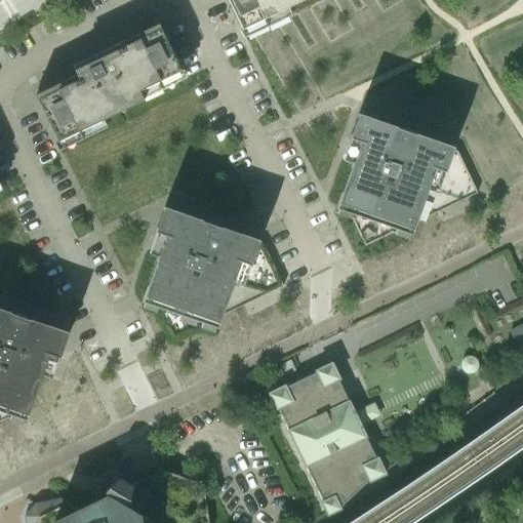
[(230,0),(243,28),(302,0),(230,0)]
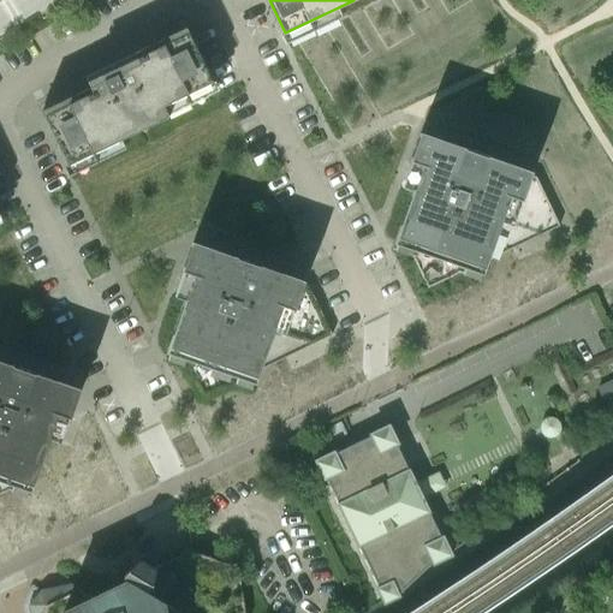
[(96,81),(94,85),(42,111),(69,165),(171,115),(165,105),(214,82),(188,27),(136,52),(137,54),(119,64),(114,66),(108,70),(105,72),(100,76),(96,81)]
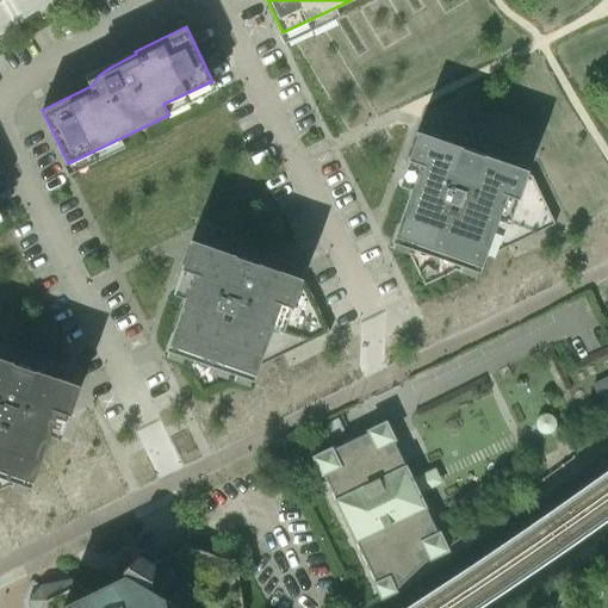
[(533,174),(527,172),(528,169),(484,154),(482,162),(459,154),(461,147),(417,130),(408,160),(420,163),(411,187),(392,241),(481,271),(486,254),(488,255),(557,222),(533,174)]
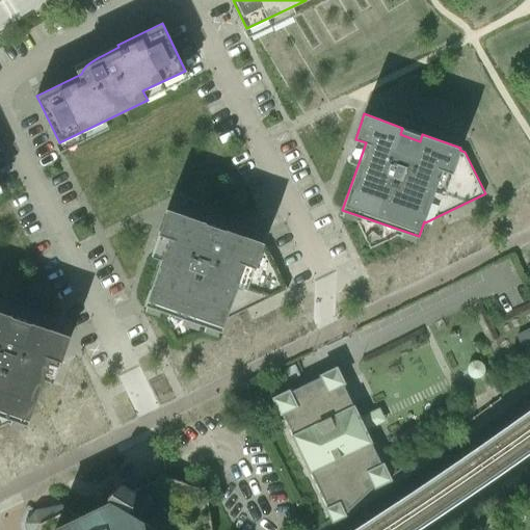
[(268,246),(263,244),(264,242),(226,229),(223,235),(204,229),(206,221),(167,208),(159,233),(169,237),(162,258),(146,303),(222,330),(228,316),(229,317),(289,288),(268,246)]
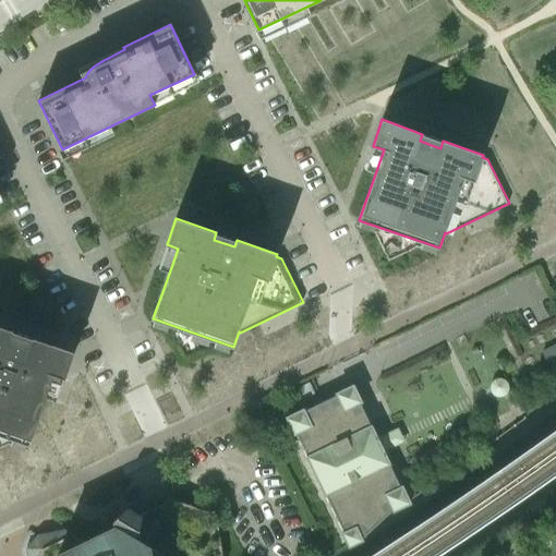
[(0,325),(0,434),(31,445),(47,396),(55,374),(65,378),(74,352),(34,338),(32,345),(11,338),(13,330),(0,325)]
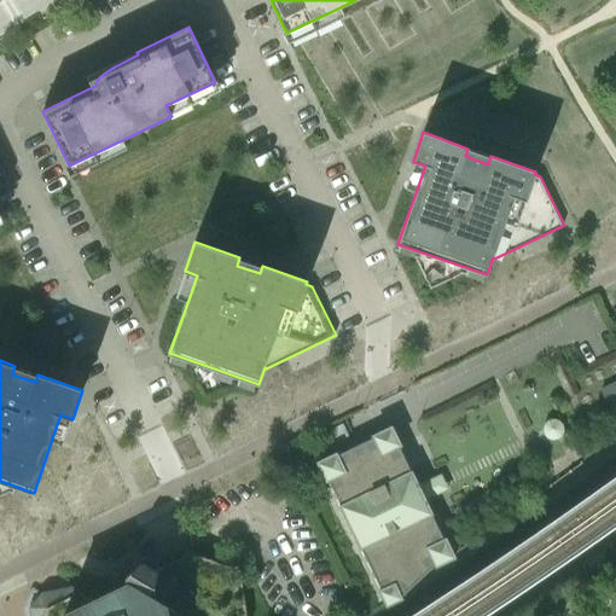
[(615,382),(603,388),(615,414),(615,382)]
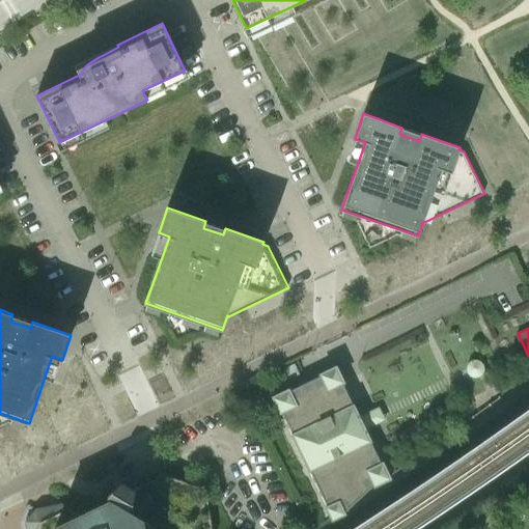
[(301,373),(296,363),(277,371),(282,383),(301,373)]
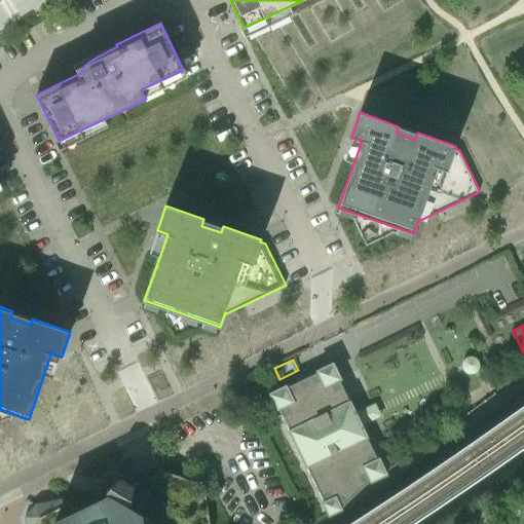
[(324,501),(330,514),(342,509),(342,507),(371,480),(372,481),(387,474),(380,457),(378,458),(340,379),(341,378),(334,363),(317,370),(319,371),(288,386),(287,385),(271,393),(278,408),(279,408),(325,501),(324,501)]
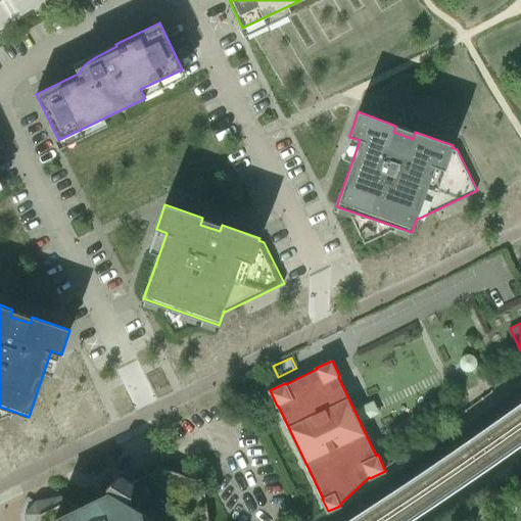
[(256,382),(246,387),(251,397),(262,392),(256,382)]
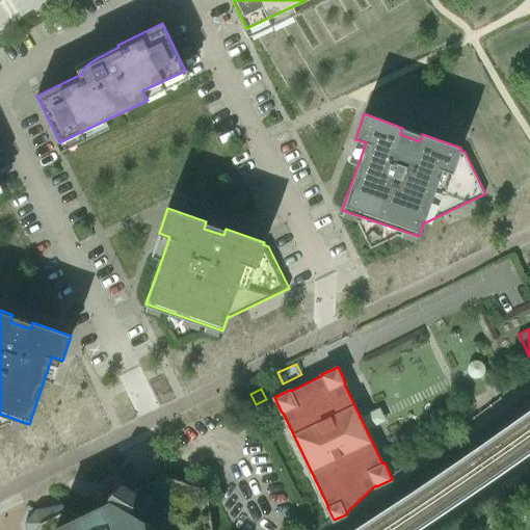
[(123,483),(109,496),(110,502),(81,515),(70,508),(41,522),(40,529),(212,529),(208,489),(165,475),(133,491),(123,483)]
